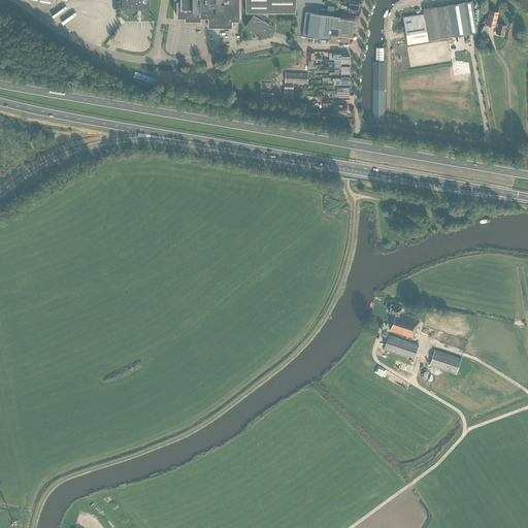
[(122,0),(122,10),(150,10),(149,0),(122,0)]
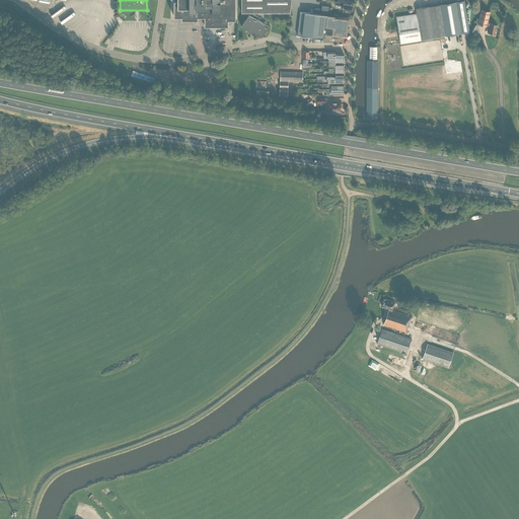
[(235,19),(234,0),(177,0),(177,1),(173,1),(173,17),(181,17),(181,20),(198,20),(198,16),(204,16),(204,26),(226,26),(228,26),(228,19),(235,19)]
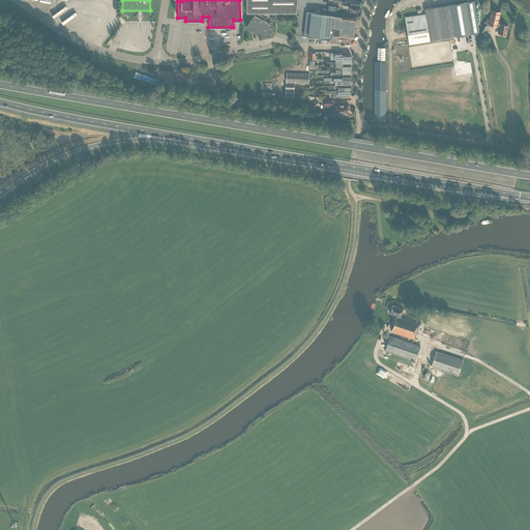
[(297,13),(297,0),(246,0),(246,13),(256,13),(255,16),(252,21),(251,21),(246,28),(255,32),(255,34),(259,33),(266,36),(268,36),(272,29),(269,27),(270,25),(263,20),(263,19),(263,18),(257,13),(297,13)]
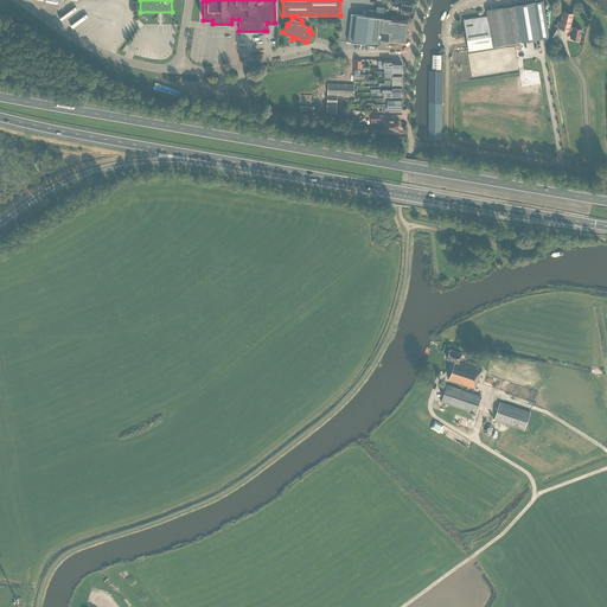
[(549,38),(543,1),(515,6),(521,43),(549,38)]
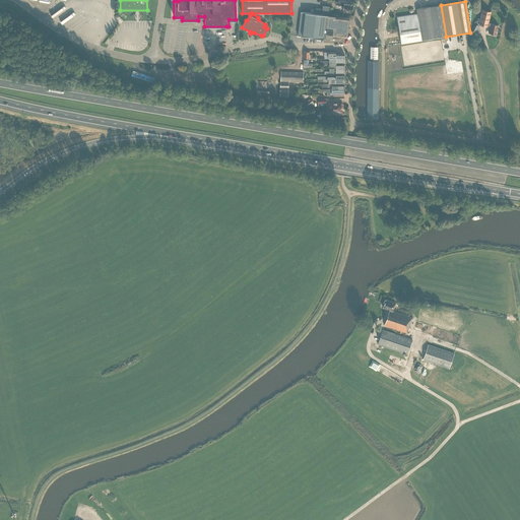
[(336,2),(335,5),(343,7),(343,10),(351,12),(352,5),(344,3),(340,3),(336,2)]
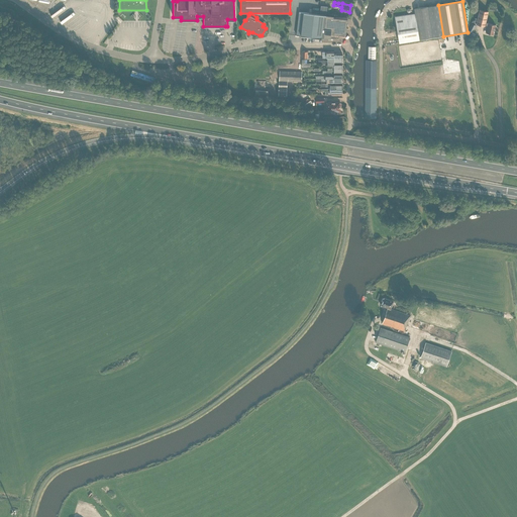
[(443,36),(438,5),(414,10),(415,13),(419,40),(443,36)]
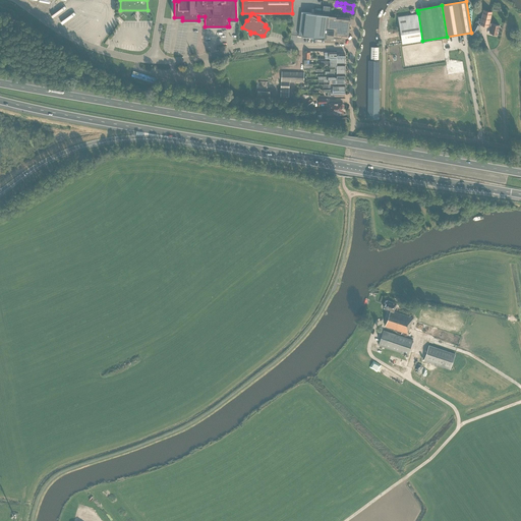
[(499,25),(489,22),(491,12),(483,10),(479,24),(488,26),(491,26),(490,34),(497,36),(499,25)]
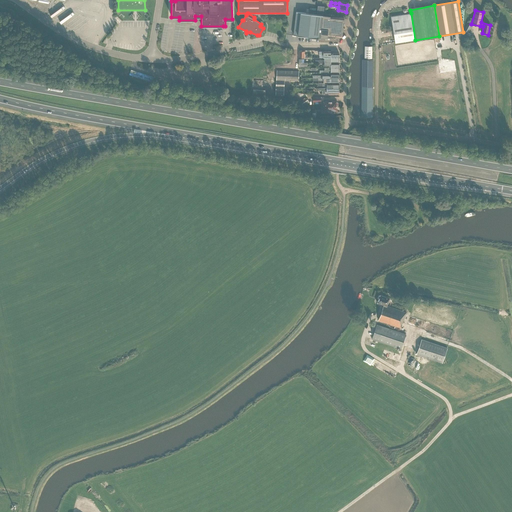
[(296,12),(293,35),(303,36),(318,38),(318,37),(320,37),(320,38),(327,38),(341,38),(341,37),(342,37),(344,18),(330,17),(330,16),(296,12)]
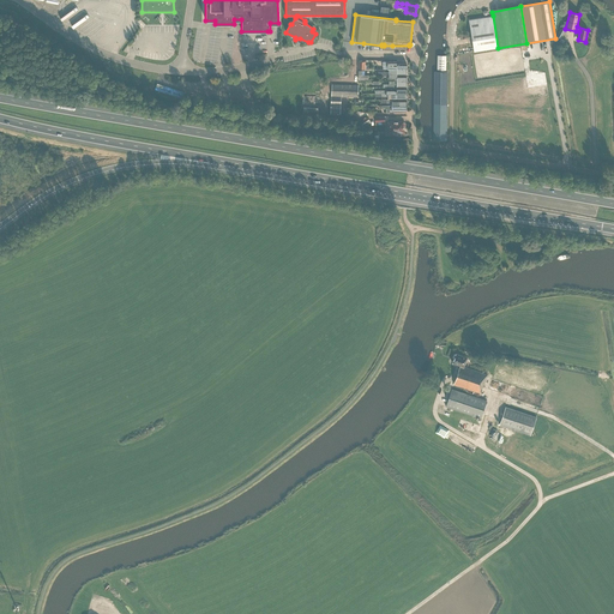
[(474,52),(498,48),(493,16),(469,20),(469,22),(474,52)]
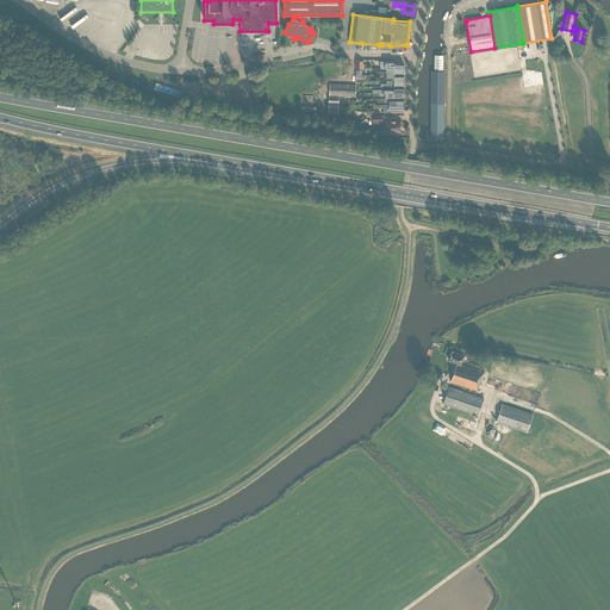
[(443,139),(444,72),(431,72),(430,139),(443,139)]
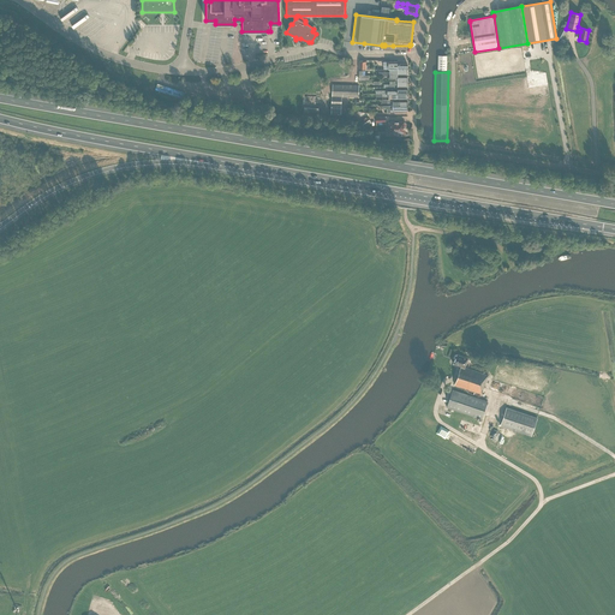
[(358,97),(358,85),(333,84),(333,96),(358,97)]
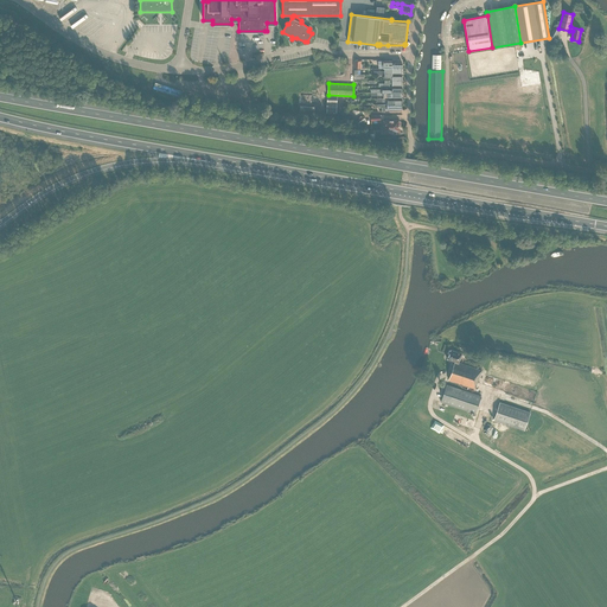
[(359,119),(357,121),(359,125),(360,127),(366,122),(365,120),(366,120),(364,116),(362,117),(360,116),(358,117),(359,119)]
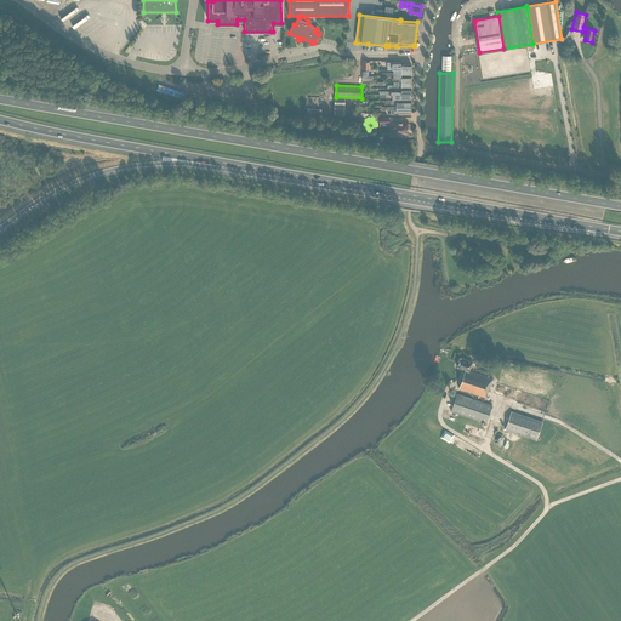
[(408,124),(393,124),(393,137),(400,136),(399,134),(403,134),(403,135),(408,135),(408,129),(410,129),(410,124),(408,124)]
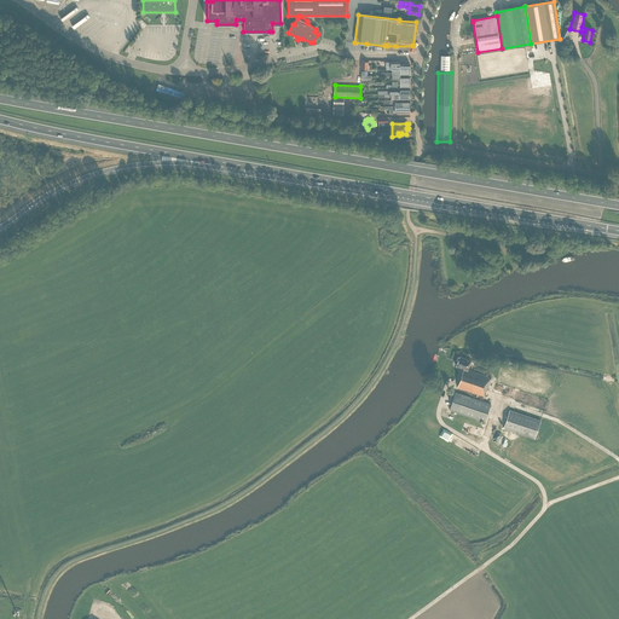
[(457,387),(484,397),(486,391),(491,377),(468,370),(470,360),(460,357),(456,366),(463,369),(457,387)]
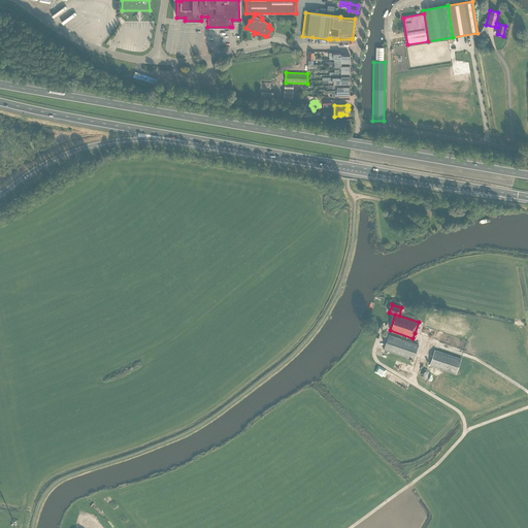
[(419,344),(388,335),(383,351),(414,360),(419,344)]
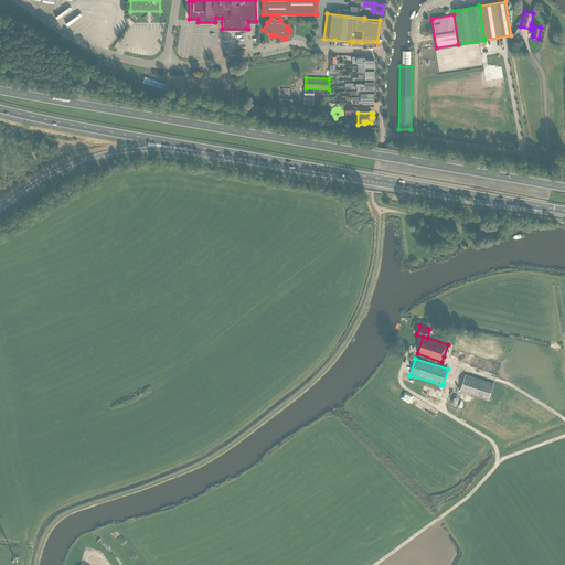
[(488,401),(493,384),(466,375),(460,391),(488,401)]
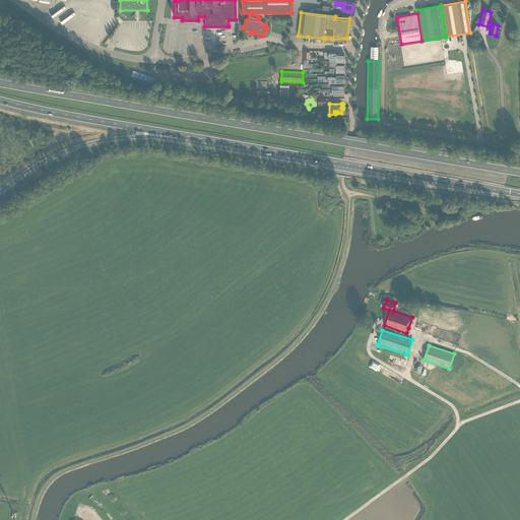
[(375,371),(373,375),(380,380),(386,372),(376,365),(375,366),(376,366),(374,370),(375,371)]
